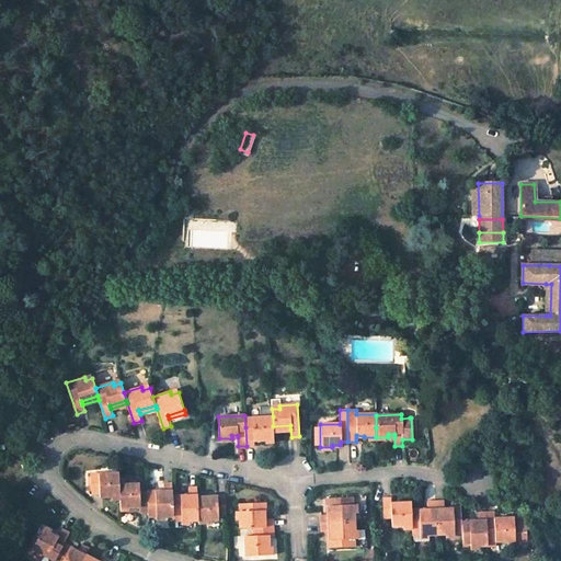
[(255,445),(255,441),(254,438),(262,437),(262,439),(274,438),(274,431),(273,428),(273,426),(273,416),(253,418),(253,426),(245,427),(247,446),(255,445)]
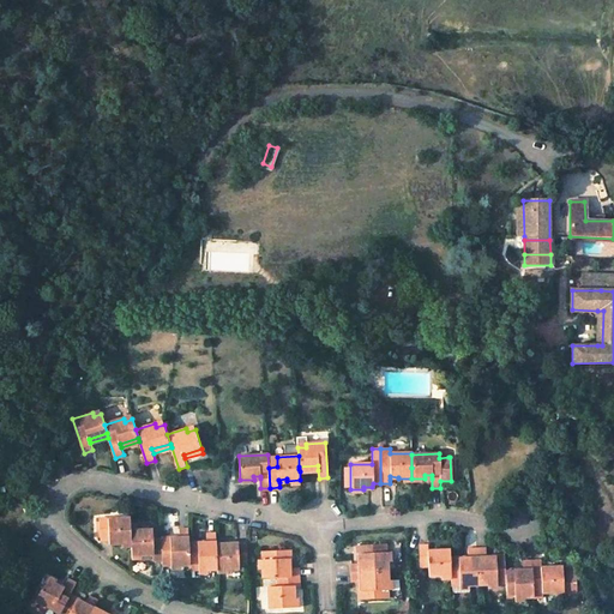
[(128,517),(98,518),(100,540),(107,540),(107,541),(116,541),(116,543),(130,542),(130,530),(128,517)]
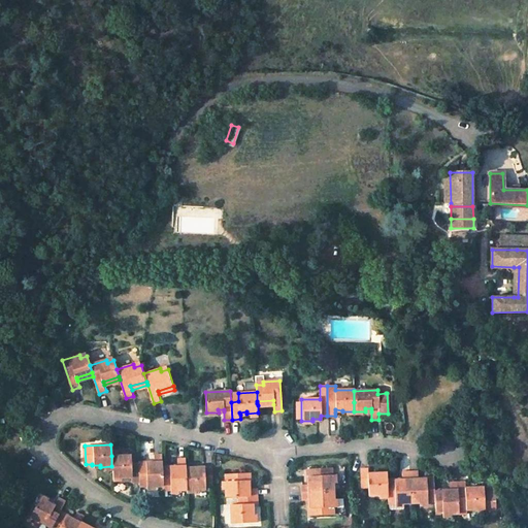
[(137,463),(131,463),(131,455),(111,456),(111,466),(112,477),(123,477),(122,475),(130,475),(130,477),(131,482),(138,482),(137,463)]
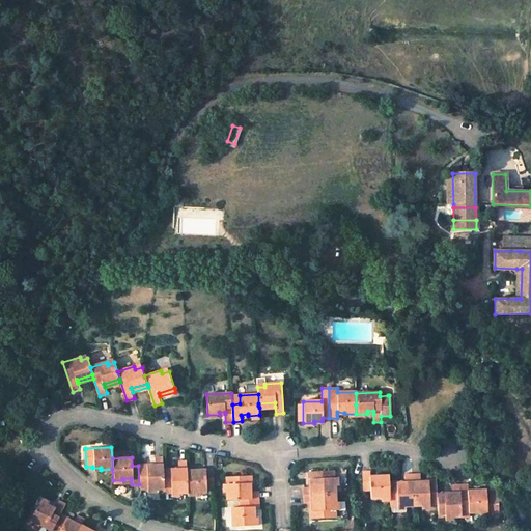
[(162,457),(154,457),(154,465),(155,468),(146,468),(146,465),(138,465),(138,466),(139,484),(139,485),(146,485),(146,490),(163,488),(163,469),(162,457)]
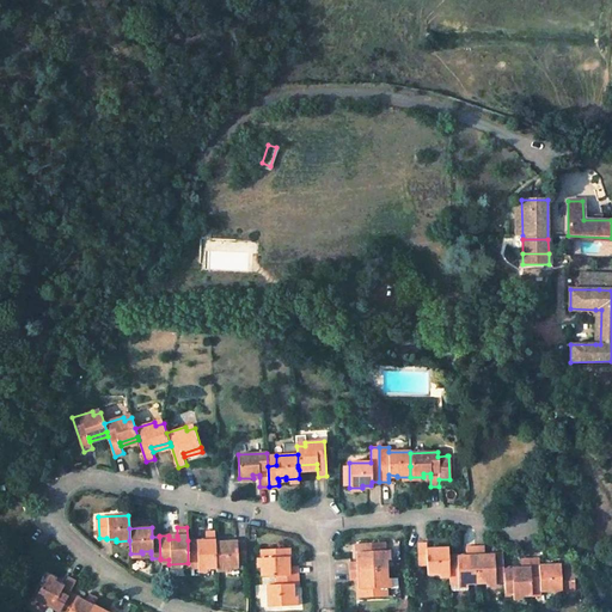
[(196,544),(196,540),(188,540),(188,563),(188,565),(196,564),(196,569),(215,568),(215,542),(214,532),(204,532),(204,540),(206,544),(196,544)]
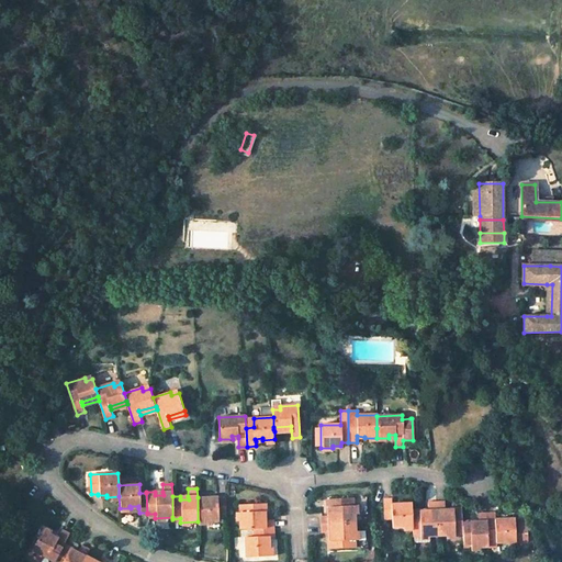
[(198,521),(218,521),(218,516),(225,516),(225,496),(217,497),(217,499),(209,499),(209,497),(198,497),(198,521)]
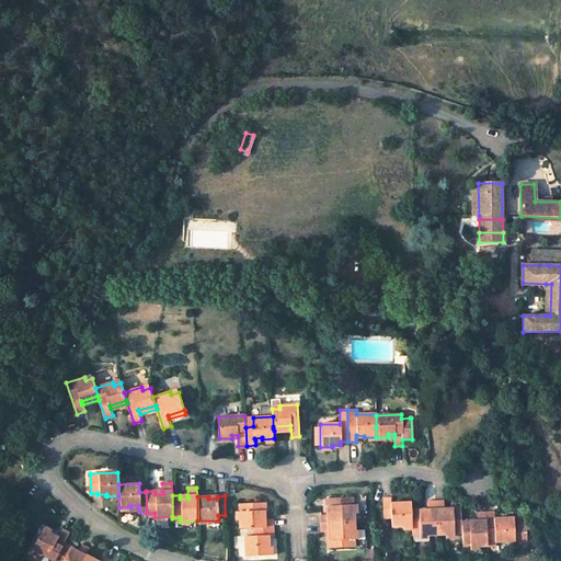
[(353,522),(353,505),(348,505),(348,497),(327,499),(327,506),(331,506),(331,515),(328,515),(320,515),(320,524),(353,522)]
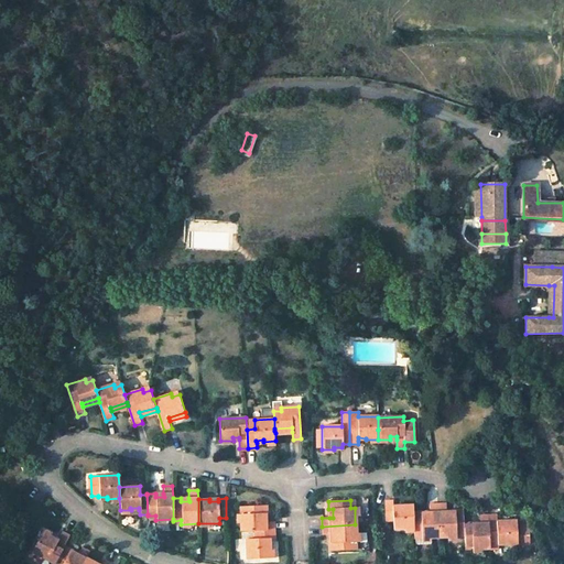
[(413,505),(401,506),(401,508),(392,508),(392,506),(392,501),(384,501),(384,521),(393,520),(393,530),(414,529),(413,518),(413,513),(413,505)]
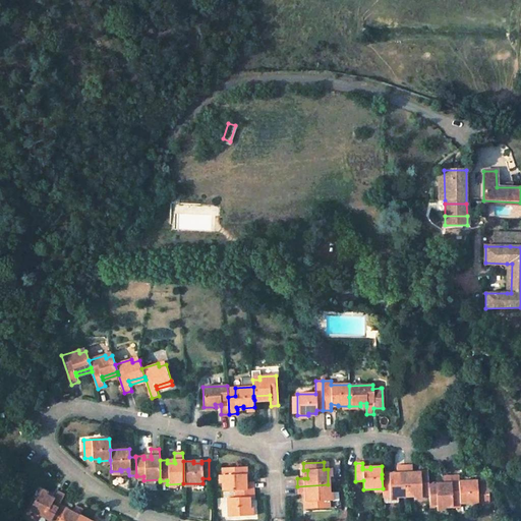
[(241,474),(245,474),(244,466),(224,467),(224,474),(222,474),(222,490),(234,489),(252,489),(252,481),(245,481),(241,481),(241,474)]
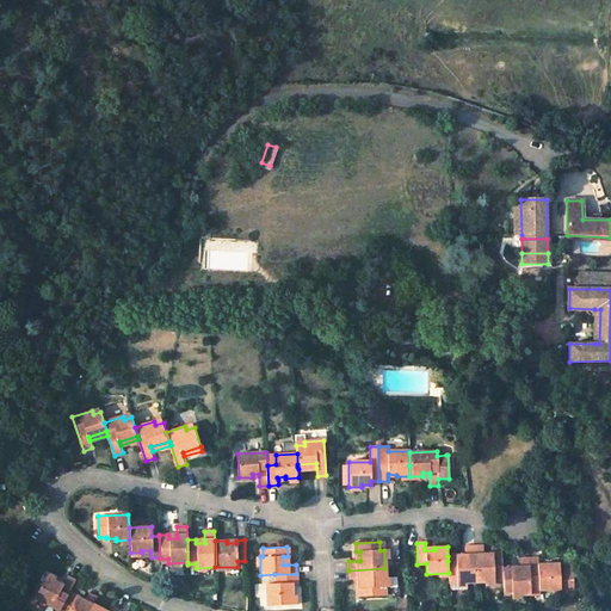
[(474,547),(466,548),(466,555),(466,560),(457,560),(456,556),(448,556),(448,561),(449,573),(449,580),(457,580),(457,584),(476,582),(474,547)]
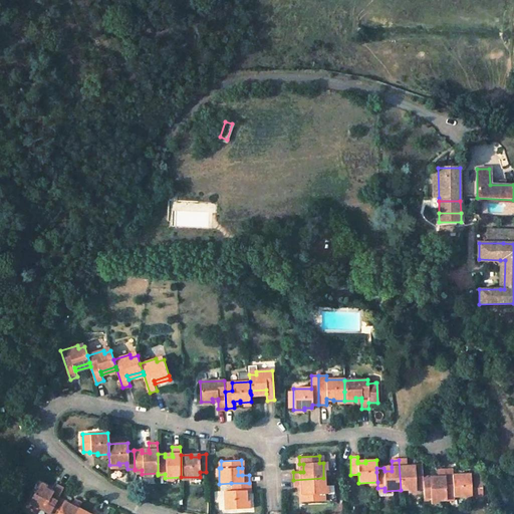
[(422,466),(414,466),(414,470),(407,470),(407,466),(406,460),(399,460),(401,490),(416,489),(416,487),(423,486),(423,478),(422,466)]
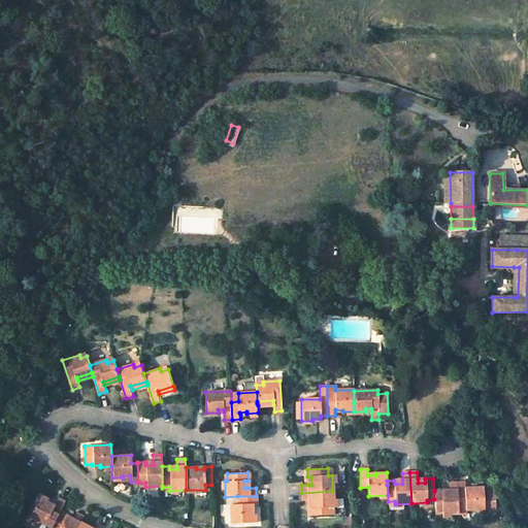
[(457,483),(458,488),(458,495),(458,506),(459,514),(465,514),(465,509),(476,509),(484,509),(495,508),(494,493),(484,493),(483,488),(483,487),(472,487),(472,489),(465,490),(465,489),(465,488),(465,482),(457,483)]
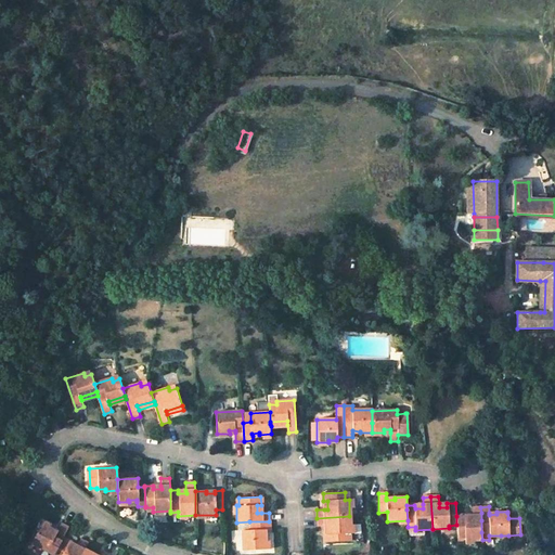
[(456,528),(457,538),(465,538),(465,540),(482,540),(481,532),(481,520),(481,513),(480,507),(473,507),(473,516),(473,518),(464,518),(464,516),(456,516),(456,525),(456,528)]
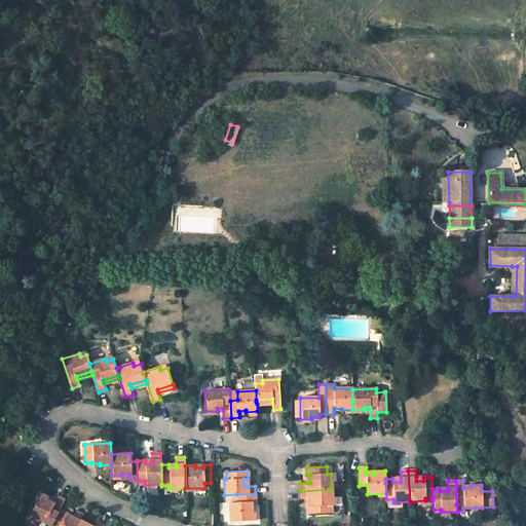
[(300,491),(301,498),(307,498),(311,498),(311,506),(307,506),(308,514),(329,513),(329,505),(332,505),(331,489),(300,491)]
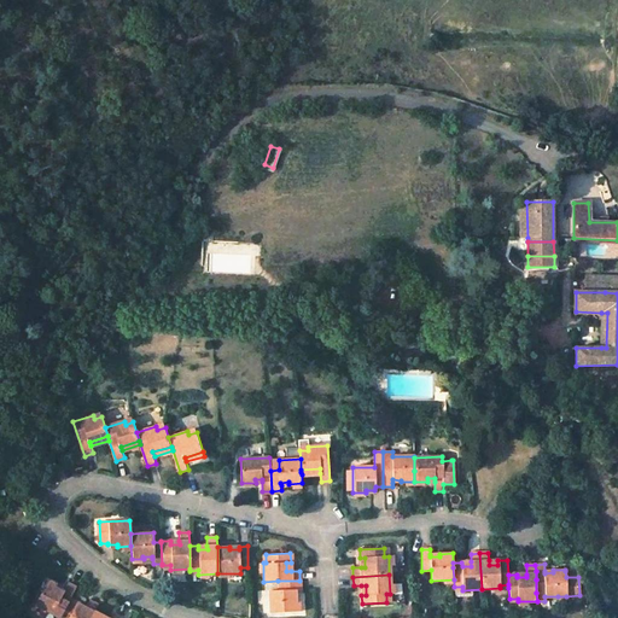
[(278,581),(279,590),(269,590),(269,612),(296,611),(295,598),(292,598),(292,590),(295,590),(299,590),(299,581),(278,581)]
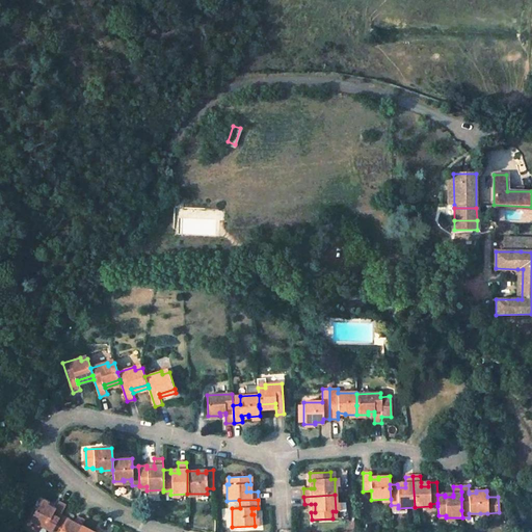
[(67,505),(59,502),(55,509),(54,512),(49,509),(50,507),(41,502),(30,521),(41,526),(52,531),(61,515),(67,505)]
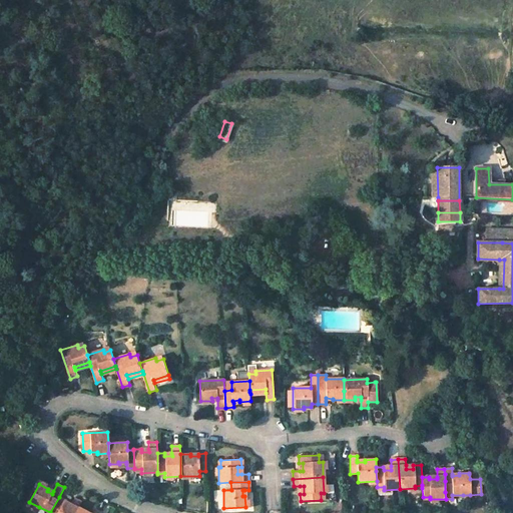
[(81,501),(75,498),(72,504),(71,507),(63,503),(65,501),(59,497),(50,512),(75,512),(76,511),(77,510),(78,507),(81,501)]
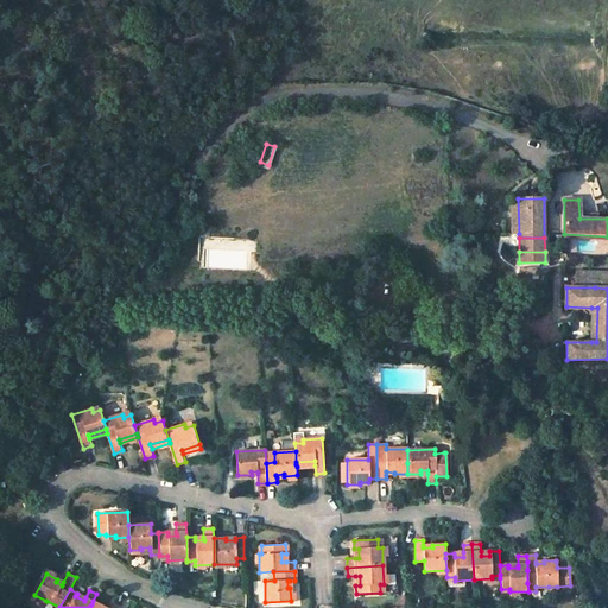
[(43,607),(46,601),(35,595),(31,603),(39,607),(43,607)]
